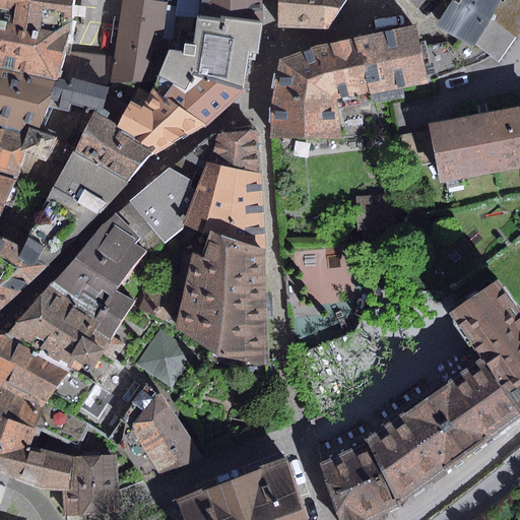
[(20,0),(0,0),(0,66),(57,78),(67,44),(72,7),(20,0)]
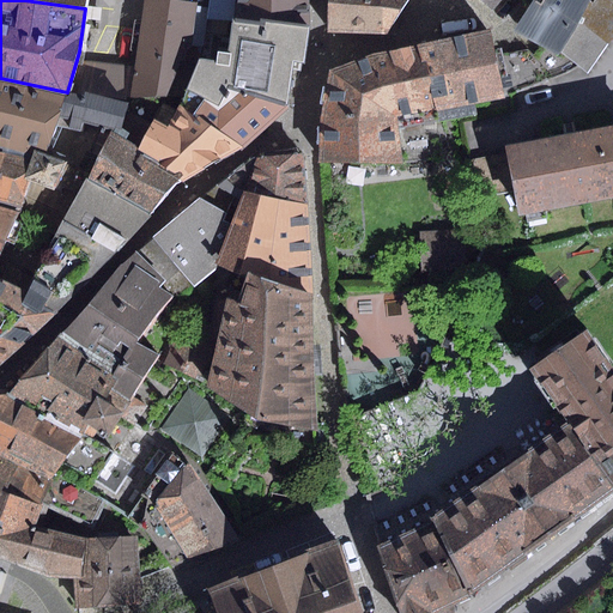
[(196,5),(169,0),(144,0),(131,98),(183,93),(196,5)]
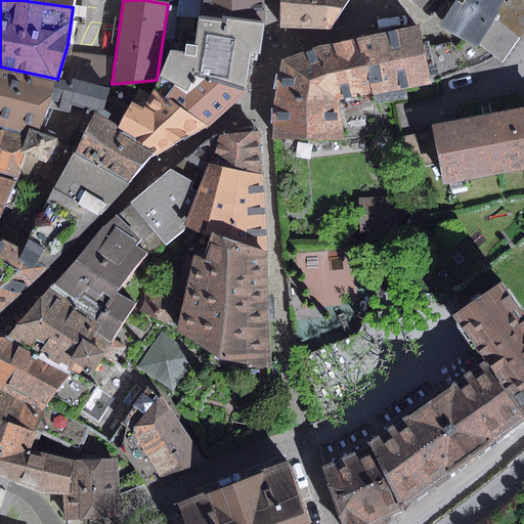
[(264,0),(178,0),(177,16),(200,16),(265,24),(264,0)]
